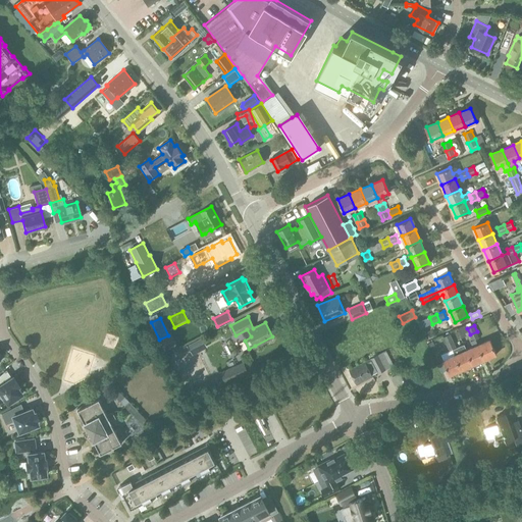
[(421,329),(409,335),(412,342),(424,335),(421,329)]
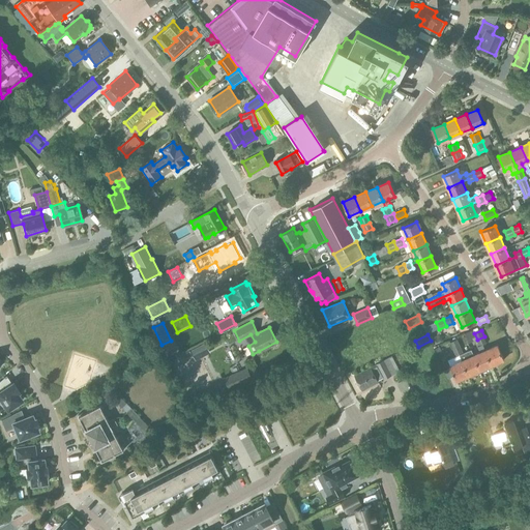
[(484,336),(477,340),(480,345),(483,345),(487,342),(484,336)]
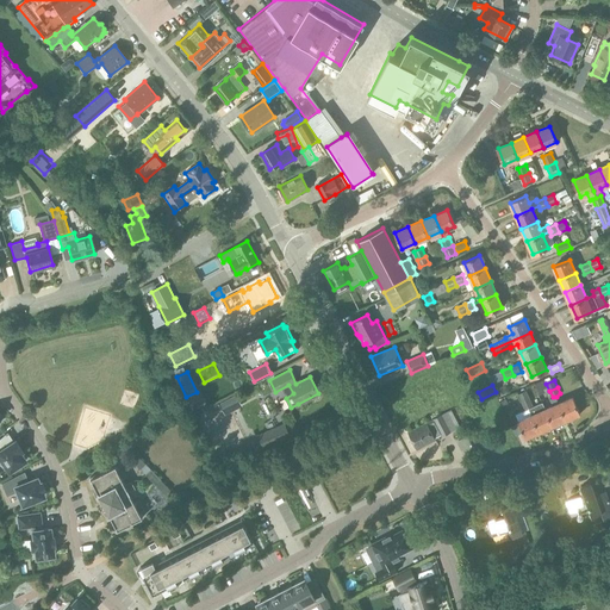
[(520,404),(522,403),(530,399),(527,391),(516,394),(520,404)]
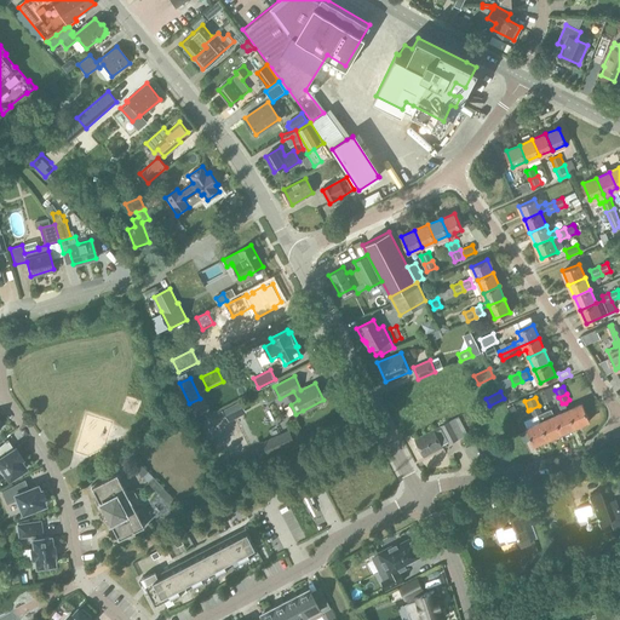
[(239,400),(222,408),(225,415),(242,407),(239,400)]
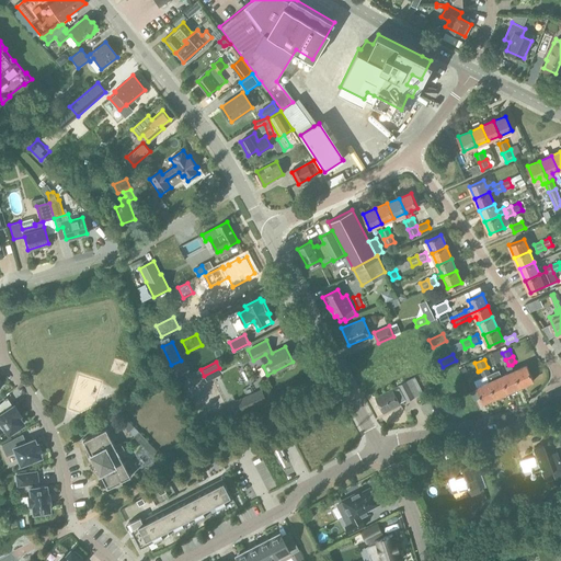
[(514,370),(521,386),(534,380),(527,365),(514,370)]
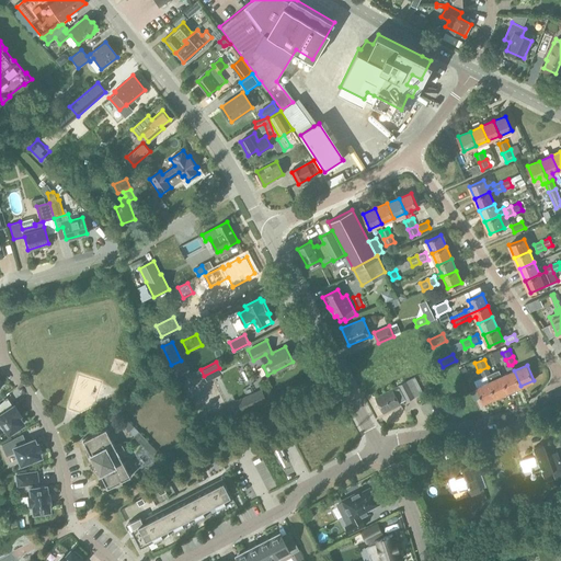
[(480,370),(482,377),(485,376),(490,373),(488,367),(480,370)]
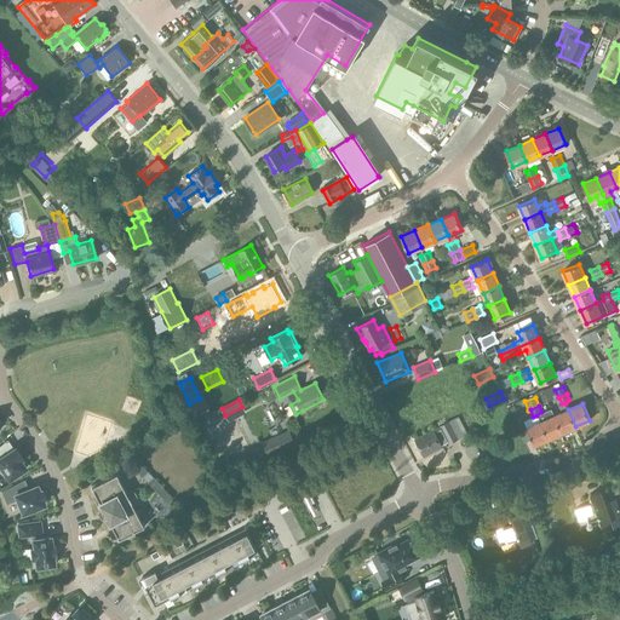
[(538,415),(540,422),(547,438),(562,432),(555,415),(551,409),(538,415)]
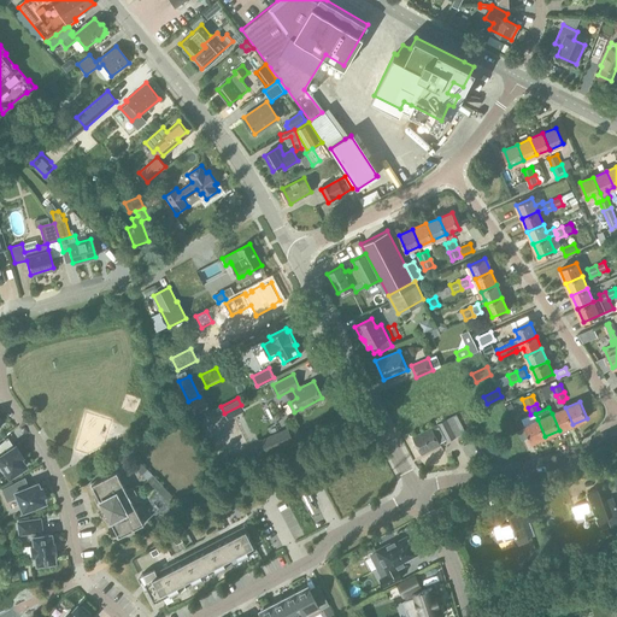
[(559,430),(573,424),(565,407),(552,413),(559,430)]
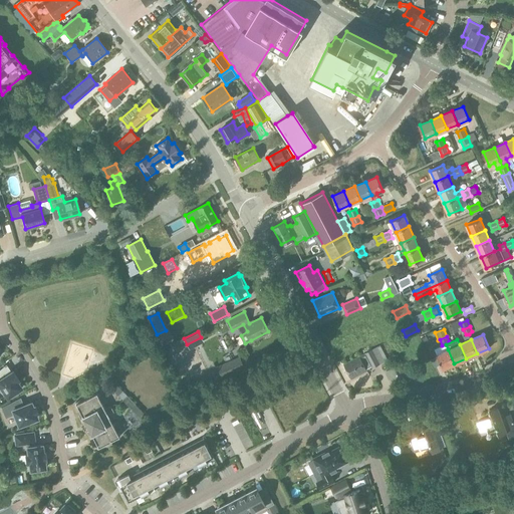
[(359,356),(359,355),(344,363),(351,378),(366,370),(365,368),(371,366),(372,367),(388,359),(379,344),(364,352),(364,353),(359,356)]
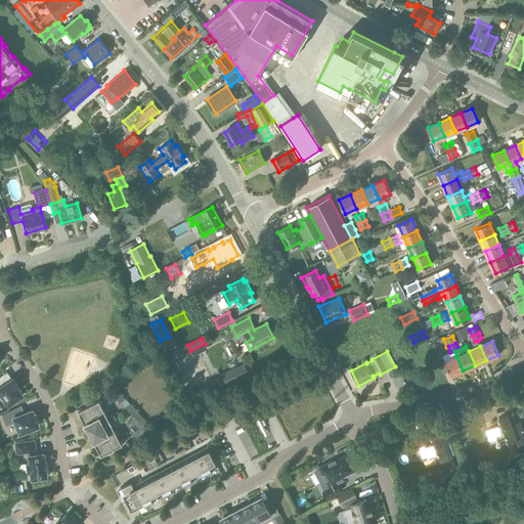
[(450,376),(463,370),(456,356),(445,361),(450,376)]
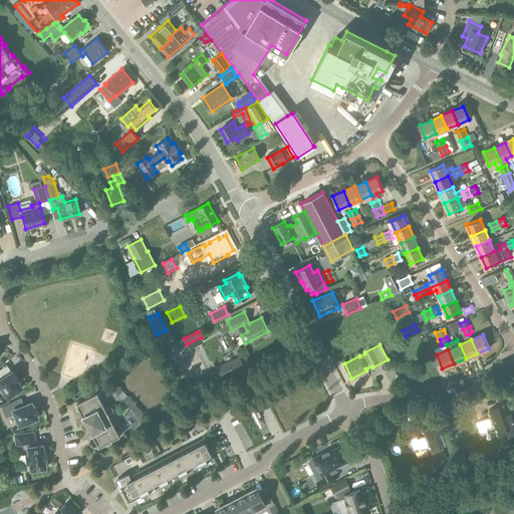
[(240,355),(218,366),(224,378),(226,376),(228,379),(235,376),(233,373),(246,367),(240,355)]
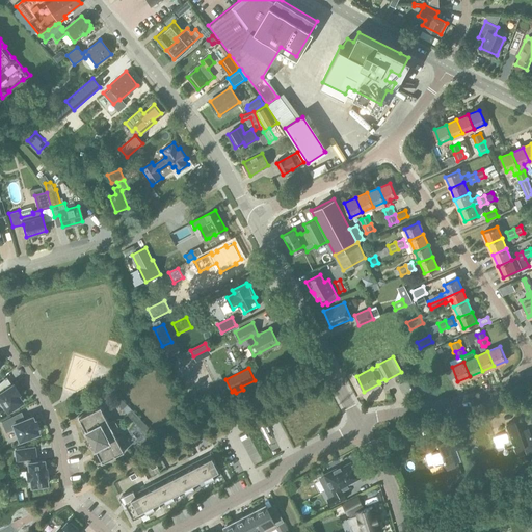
[(23,398),(14,383),(3,390),(0,384),(0,382),(1,382),(1,381),(0,382),(0,402),(1,402),(8,413),(7,414),(20,407),(19,407),(18,407),(17,405),(22,401),(21,400),(23,398)]
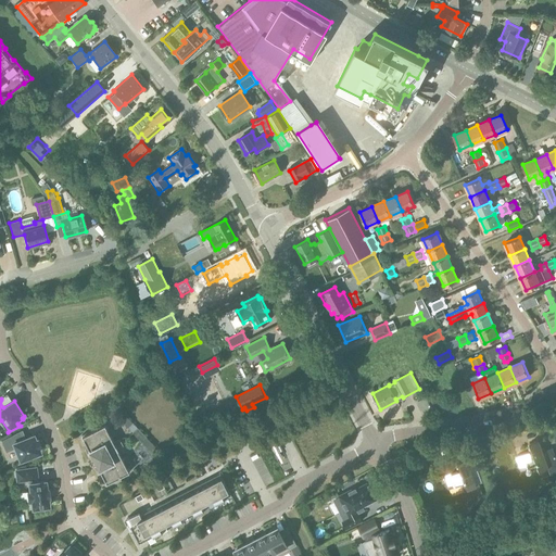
[(86,450),(92,462),(124,445),(121,439),(114,442),(105,425),(91,432),(90,430),(81,434),(83,438),(84,441),(85,443),(87,445),(89,449),(86,450)]
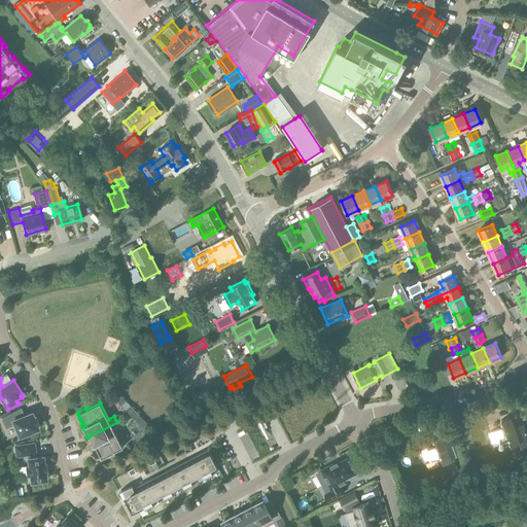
[(127,411),(135,419),(140,415),(132,406),(127,411)]
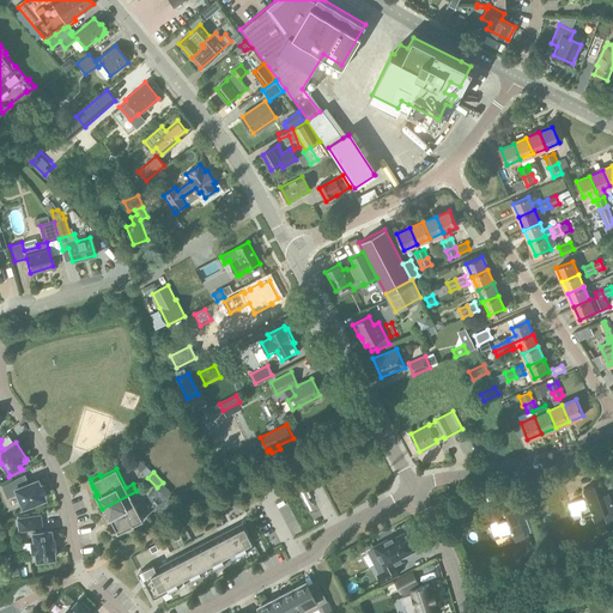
[(22,485),(18,477),(1,486),(6,498),(17,495),(22,508),(29,504),(30,508),(41,503),(40,501),(44,498),(42,493),(44,492),(42,484),(38,485),(37,480),(22,485)]
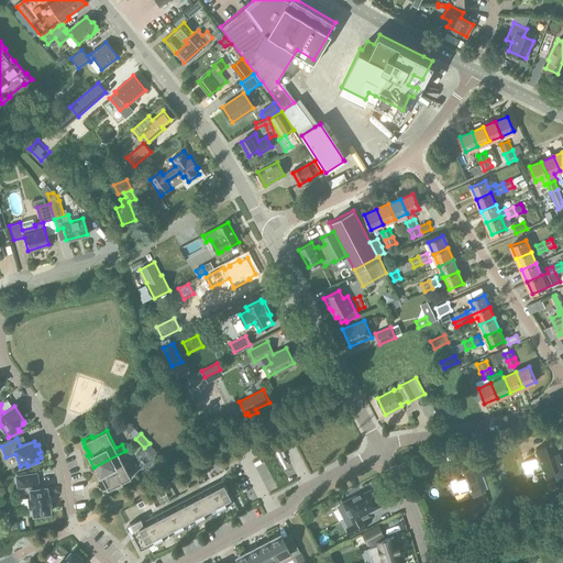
[(536,450),(539,457),(522,463),(528,476),(543,470),(545,476),(555,474),(558,481),(562,478),(562,464),(559,453),(549,456),(545,446),(536,450)]
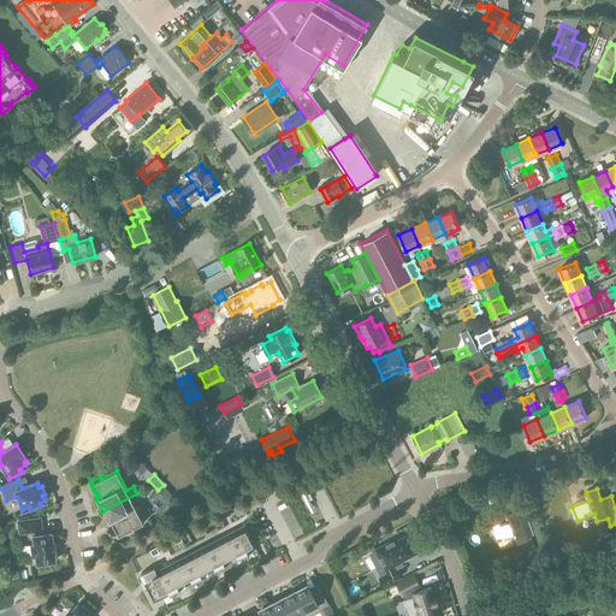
[(102,511),(108,525),(112,522),(114,527),(112,527),(118,538),(128,533),(126,532),(143,522),(134,503),(141,501),(137,493),(102,511)]
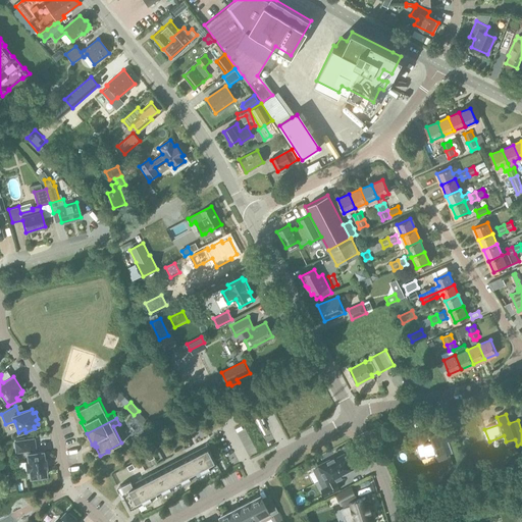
[(449,454),(453,453),(446,433),(445,433),(446,435),(440,437),(437,430),(429,433),(431,440),(417,446),(421,458),(433,454),(441,474),(455,469),(449,454)]
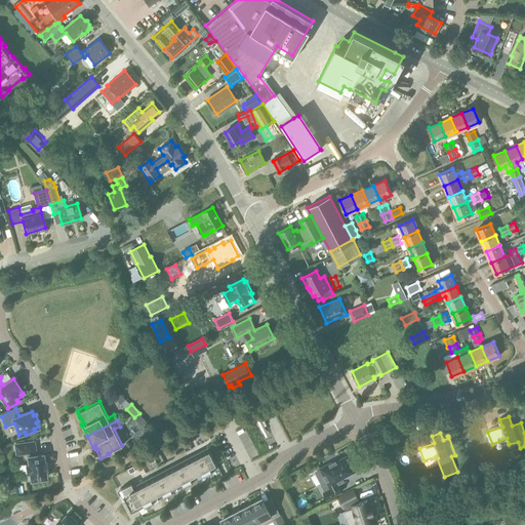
[(35,442),(17,444),(18,453),(30,452),(30,456),(29,456),(30,463),(27,463),(29,473),(32,473),(33,480),(35,479),(36,482),(43,481),(43,478),(46,478),(45,471),(47,470),(45,461),(43,462),(42,454),(34,455),(34,451),(37,451),(35,442)]
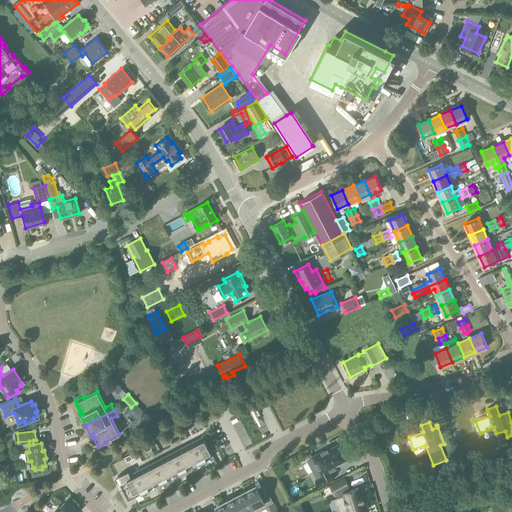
[(119,476),(116,478),(128,501),(213,456),(203,436),(120,479),(119,476)]
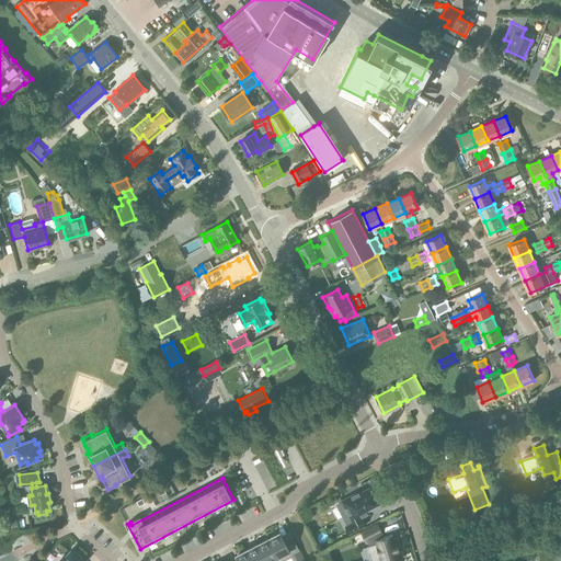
[(348,496),(350,499),(343,502),(348,514),(343,517),(347,525),(345,526),(350,534),(365,526),(361,517),(363,516),(361,513),(378,503),(370,488),(362,493),(361,491),(348,496)]
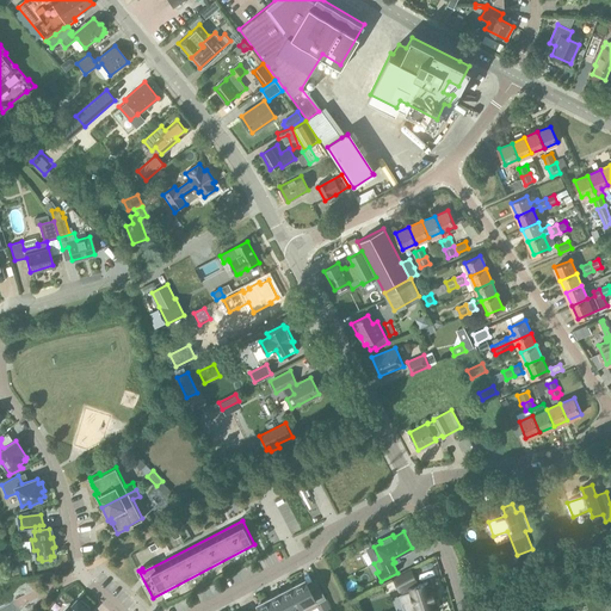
[(411,569),(394,579),(400,591),(401,591),(402,594),(406,606),(407,610),(434,610),(437,610),(433,599),(434,599),(432,592),(431,592),(429,581),(418,585),(417,582),(417,581),(411,569)]
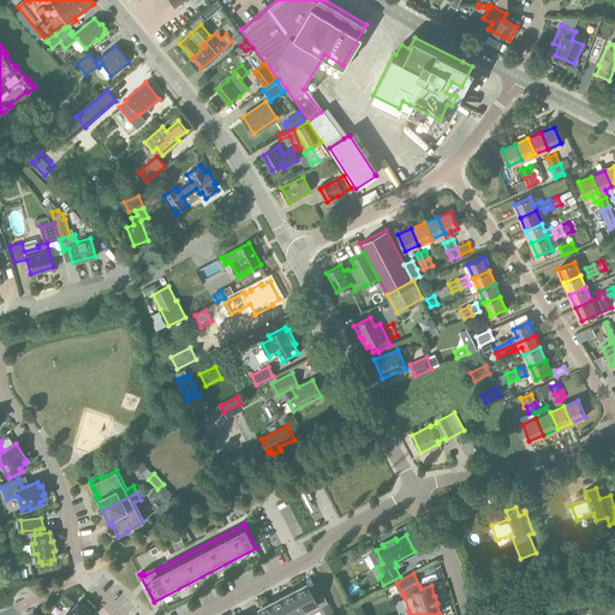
[(308,584),(294,590),(308,614),(310,614),(321,610),(320,607),(327,603),(320,587),(311,591),(308,584)]
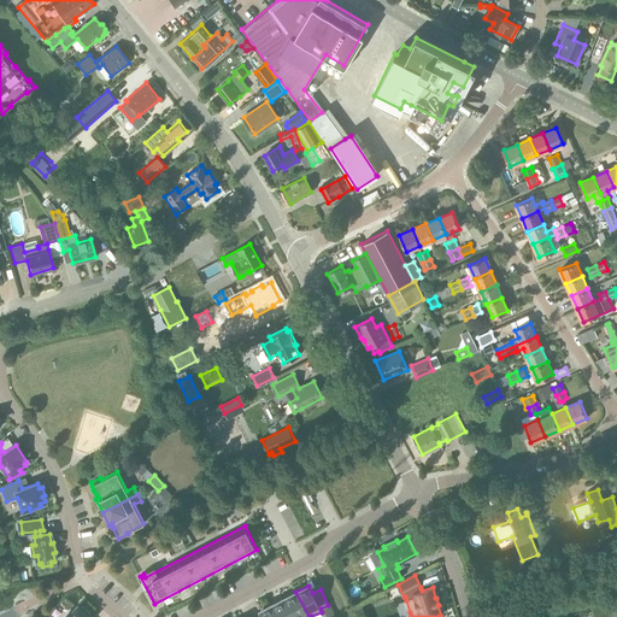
[(309,616),(295,592),(285,598),(293,616),(298,616),(301,616),(309,616)]
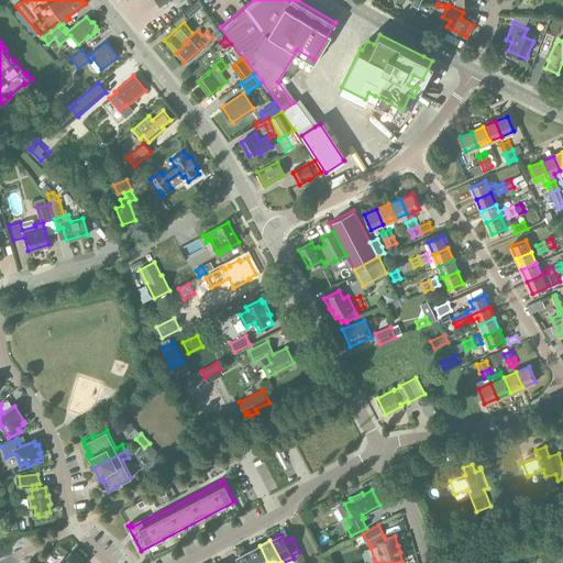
[(267,562),(260,545),(249,551),(254,562),(267,562)]
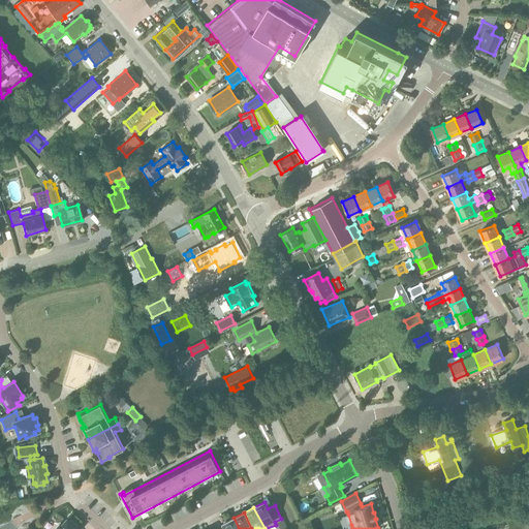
[(225,528),(239,528),(234,518),(223,524),(225,528)]
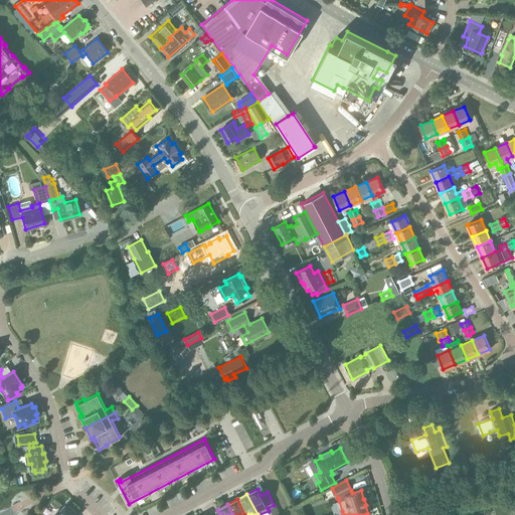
[(75,514),(74,514),(75,512),(68,506),(67,507),(65,505),(59,512),(58,510),(53,514),(75,514)]
